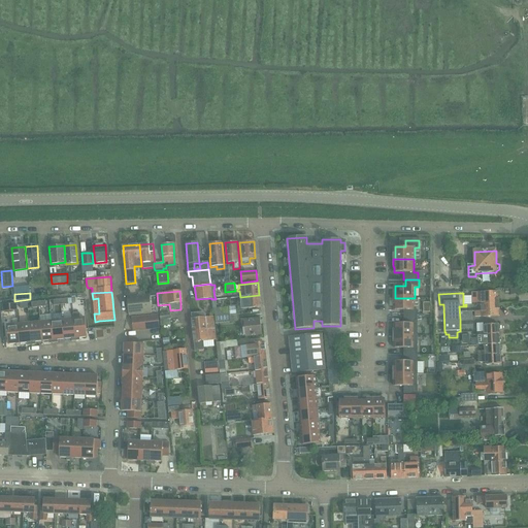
[(497,293),(471,294),(472,304),(481,304),(481,305),(499,305),(499,300),(497,300),(497,293)]
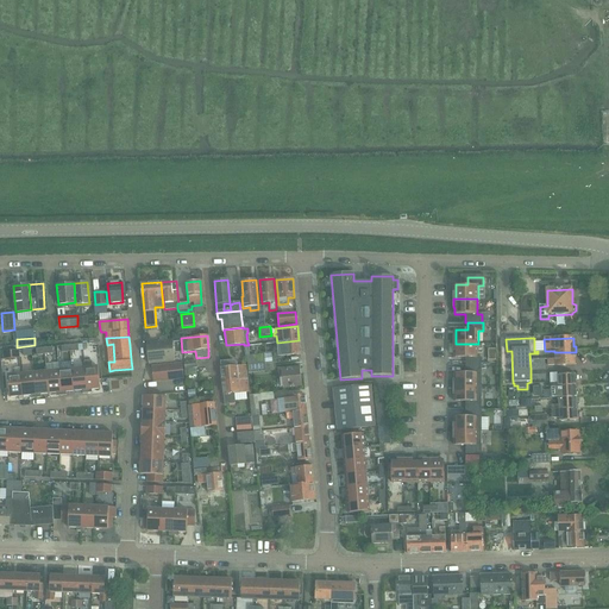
[(148,344),(150,364),(174,362),(173,340),(148,344)]
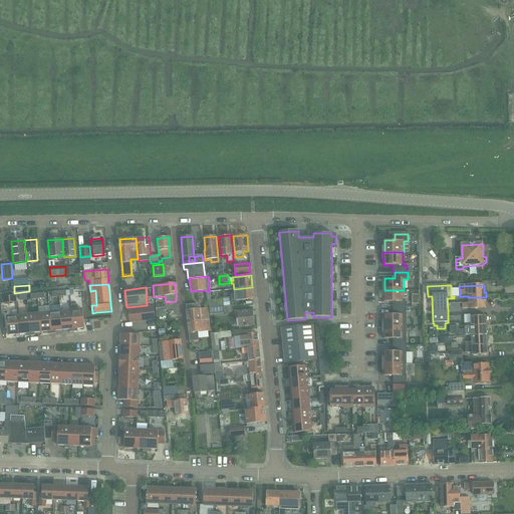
[(231,294),(232,299),(209,301),(210,309),(232,307),(232,306),(233,306),(233,301),(253,299),(252,287),(234,289),(234,294),(231,294)]
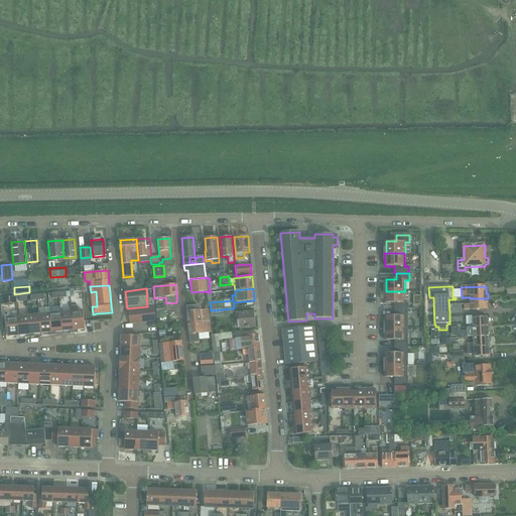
[(394,303),(394,309),(408,309),(408,303),(404,303),(404,291),(386,291),(384,291),(384,297),(385,297),(385,303),(394,303)]
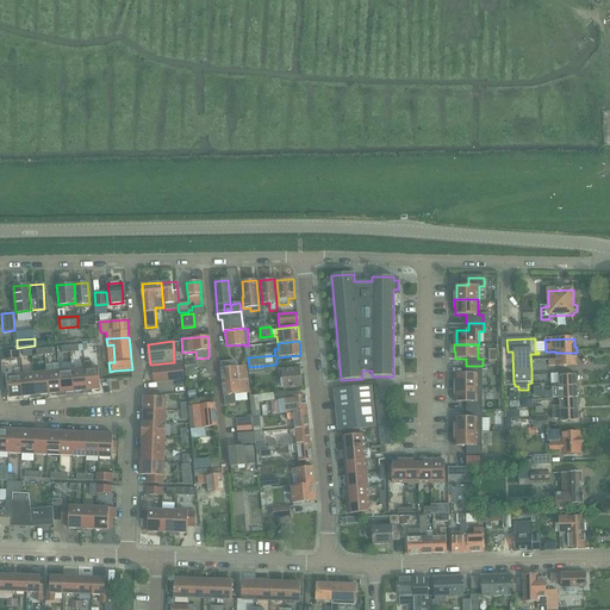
[(577,359),(577,353),(555,353),(555,361),(548,361),(549,367),(556,367),(576,367),(576,359),(577,359)]
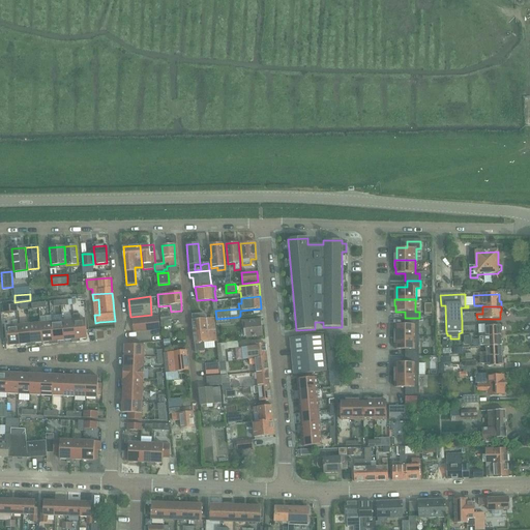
[(192,320),(193,332),(215,330),(214,318),(207,319),(206,316),(204,314),(192,315),(193,320),(192,320)]
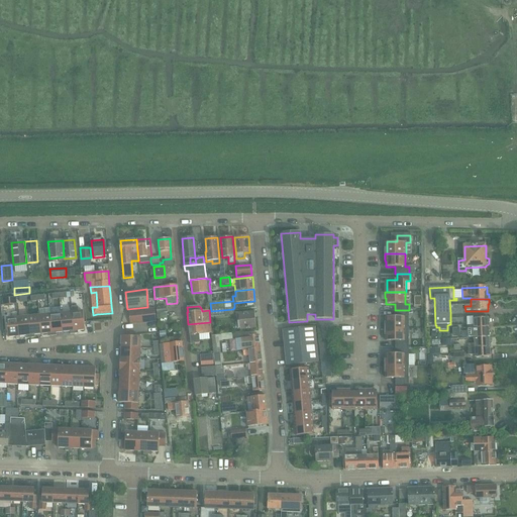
[(170,313),(169,307),(157,308),(158,318),(167,317),(167,313),(170,313)]
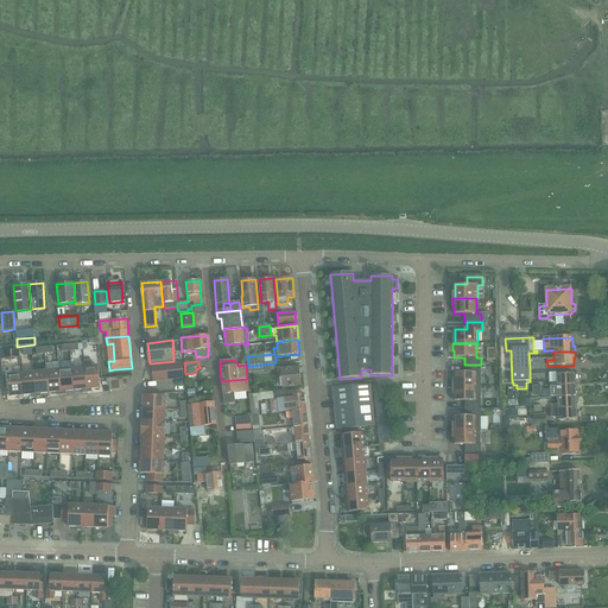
[(248,373),(266,372),(276,371),(274,363),(248,366),(248,373)]
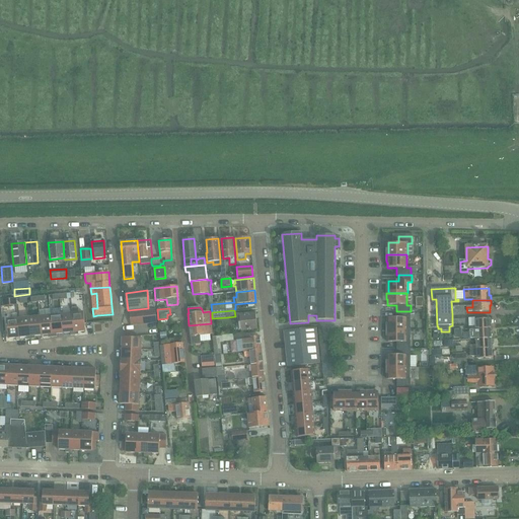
[(386,324),(386,330),(411,330),(411,311),(396,311),(396,318),(387,318),(387,323),(386,324)]
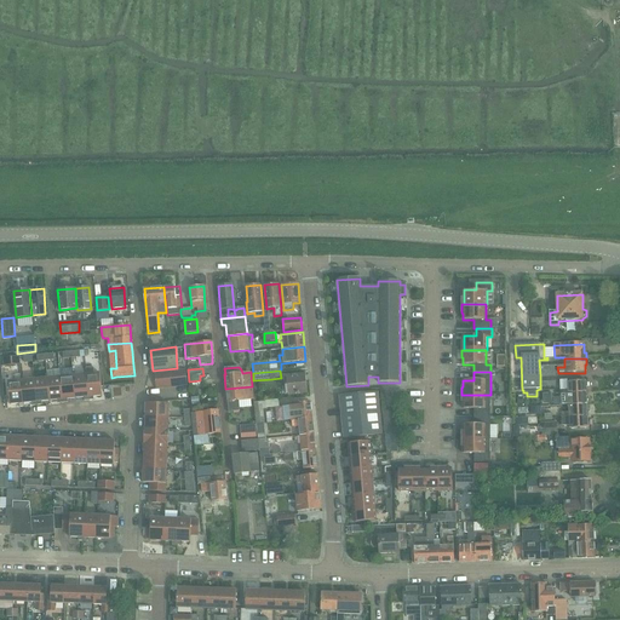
[(86,374),(89,401),(93,400),(93,397),(102,396),(99,373),(93,374),(86,374)]
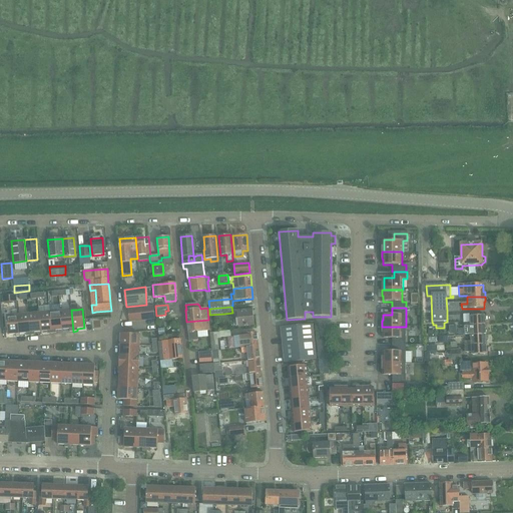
[(61,311),(62,330),(69,330),(69,332),(73,332),(71,310),(61,311)]
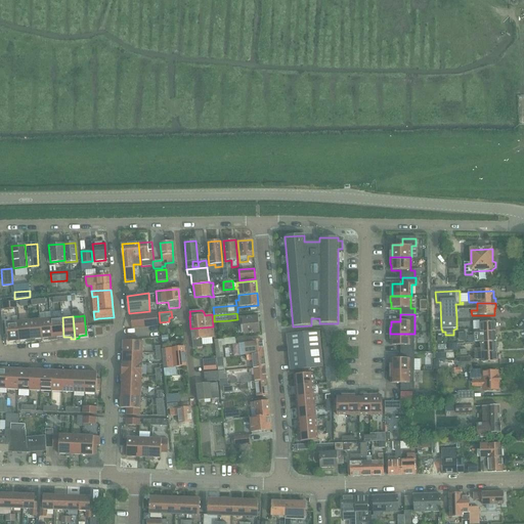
[(243,335),(259,333),(258,321),(257,317),(258,317),(258,316),(242,317),(243,335)]
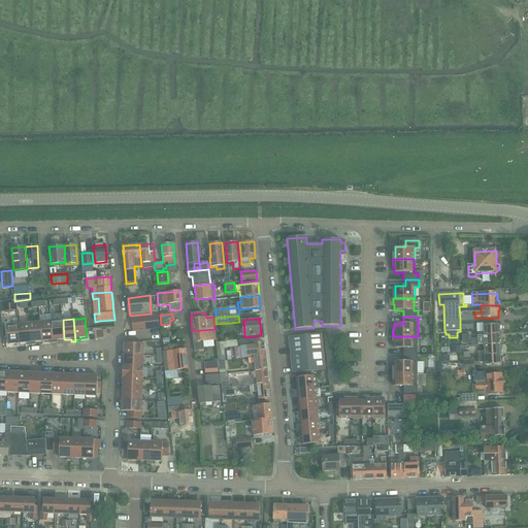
[(460,320),(460,329),(473,329),(473,319),(460,320)]
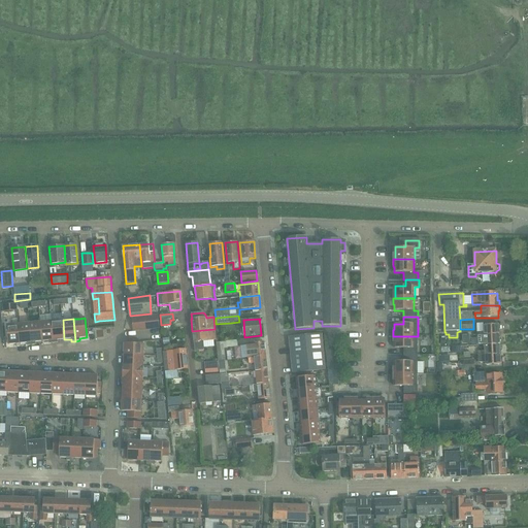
[(21,347),(21,343),(20,343),(19,324),(18,320),(11,320),(11,325),(6,326),(8,344),(15,344),(17,347),(21,347)]
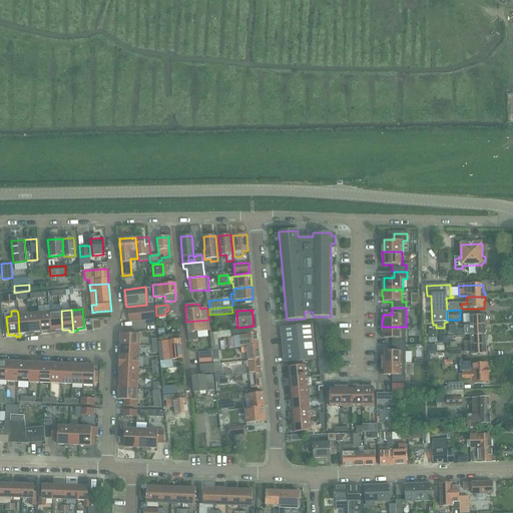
[(50,312),(52,334),(56,334),(55,331),(62,330),(61,311),(50,312)]
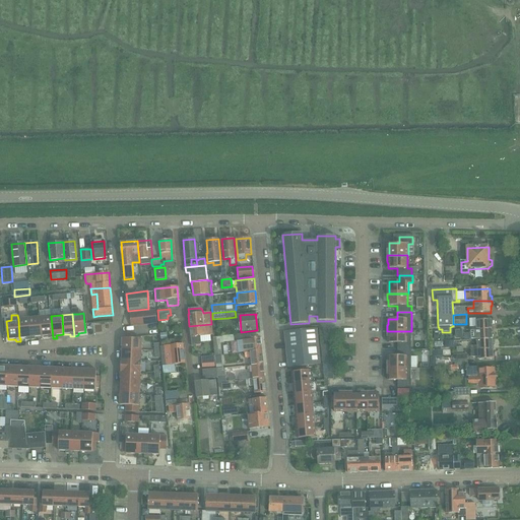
[(40,317),(42,336),(49,336),(49,338),(53,338),(51,316),(40,317)]
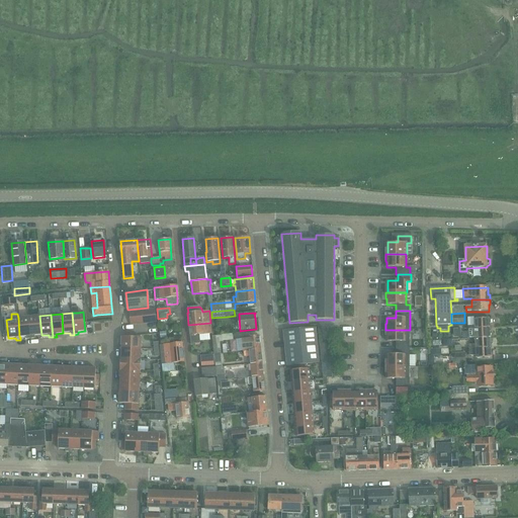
[(28,317),(30,339),(34,339),(34,336),(41,335),(39,316),(28,317)]
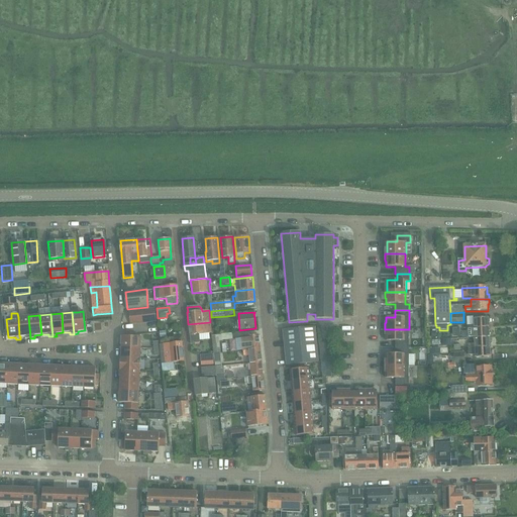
[(19,336),(20,336),(26,336),(26,338),(30,338),(28,316),(18,317),(19,336)]
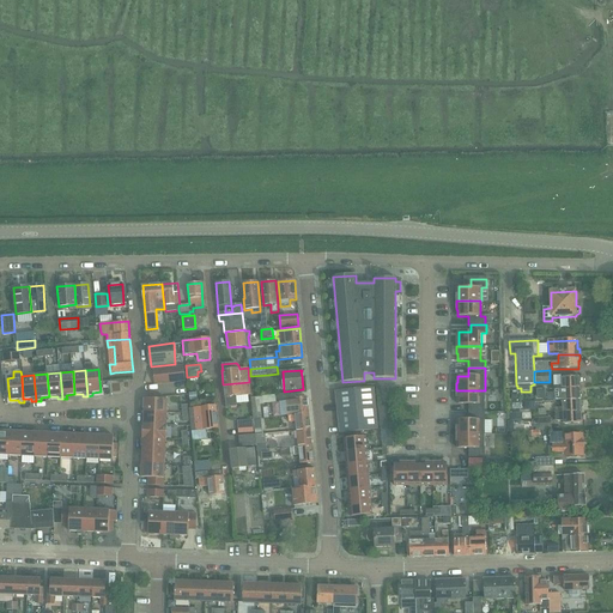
[(554,386),(554,389),(580,388),(580,384),(581,382),(581,380),(580,378),(580,377),(562,378),(562,386),(554,386)]
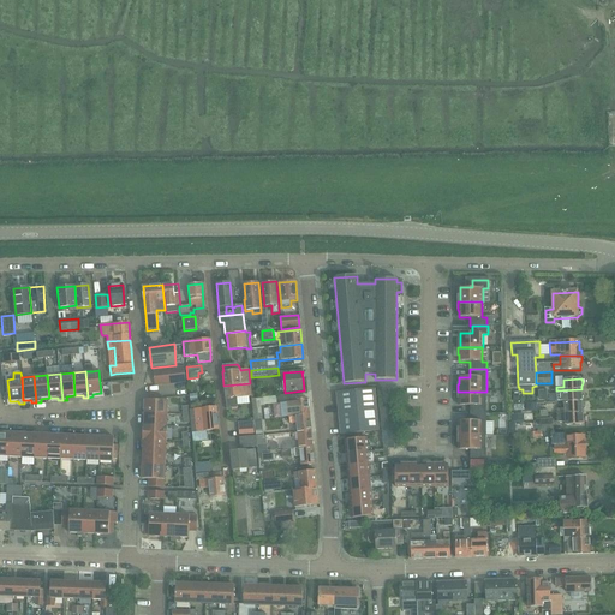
[(224,386),(225,398),(226,398),(227,408),(238,407),(237,398),(243,396),(243,398),(251,396),(250,383),(224,386)]
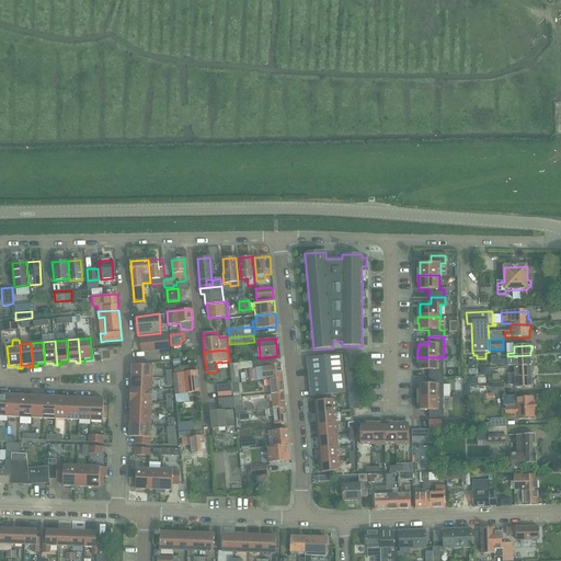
[(308,358),(309,377),(344,374),(342,355),(308,358)]
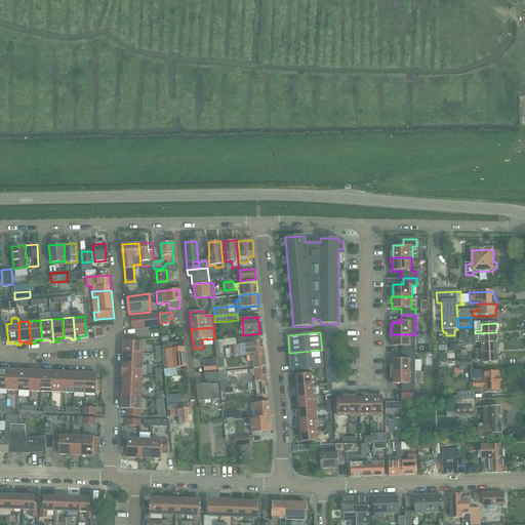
[(475,333),(476,342),(497,341),(498,341),(498,338),(496,337),(496,332),(475,333)]
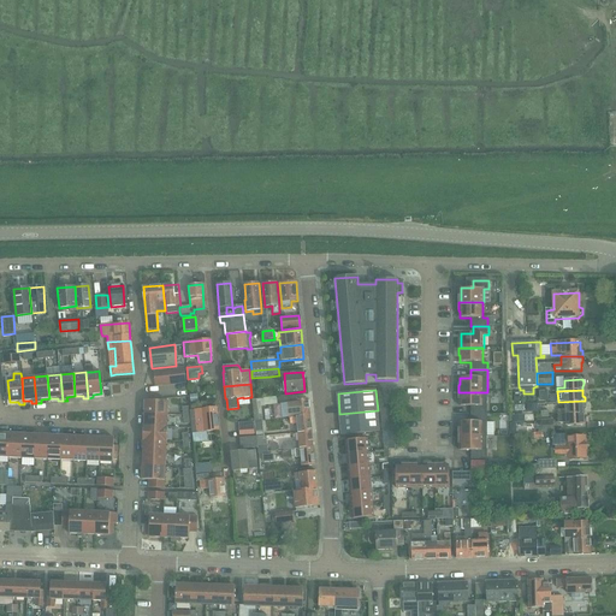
[(471,407),(471,414),(487,414),(487,392),(458,392),(458,400),(460,400),(460,407),(471,407)]
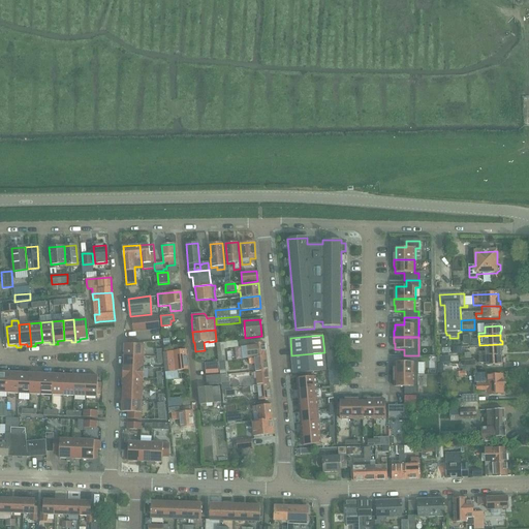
[(217,343),(219,362),(225,362),(225,361),(226,361),(225,350),(227,349),(226,343),(217,343)]
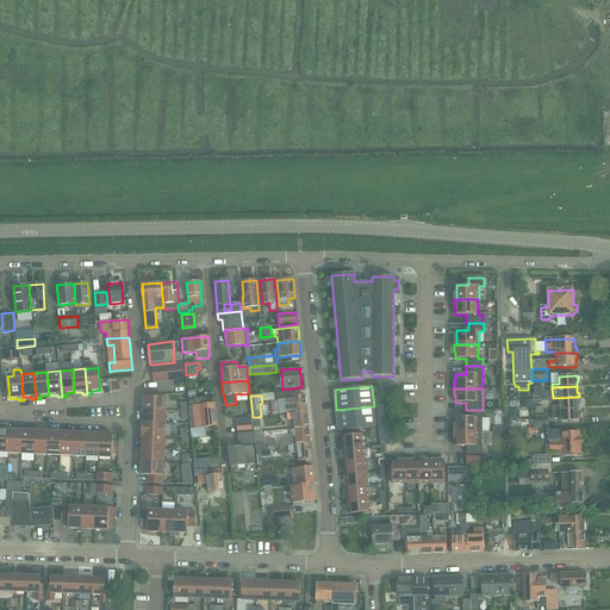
[(286,414),(286,415),(306,412),(305,396),(285,398),(286,414)]
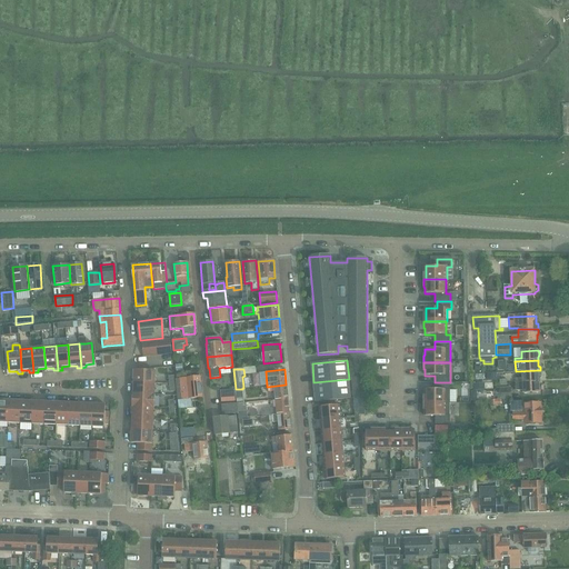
[(135,370),(133,383),(155,383),(156,371),(135,370)]
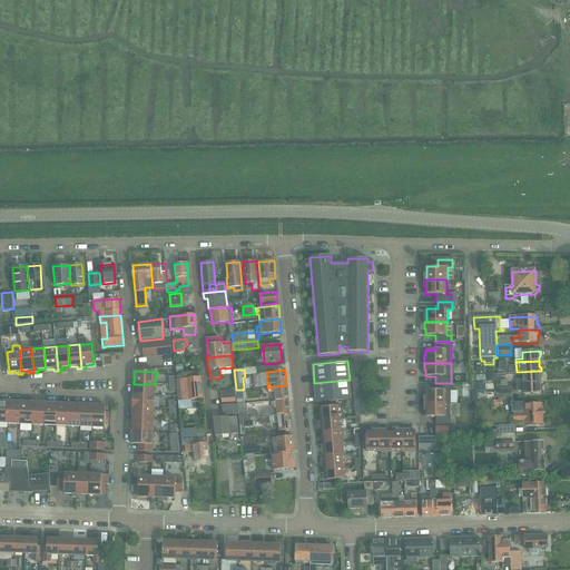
[(517,380),(517,383),(540,382),(540,379),(541,376),(541,374),(540,373),(540,372),(540,371),(517,372),(517,374),(523,373),(523,380),(517,380)]
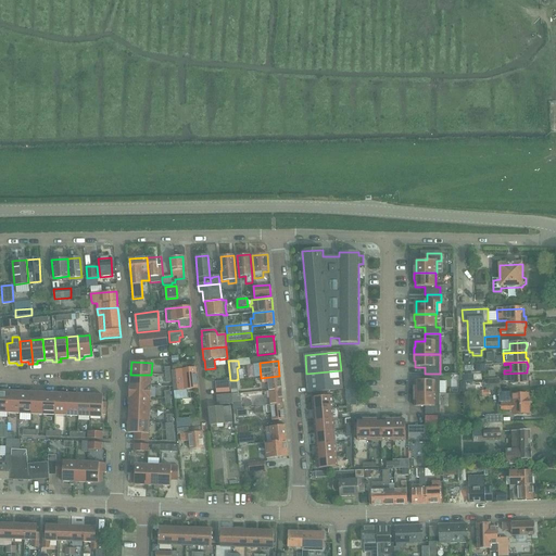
[(174,390),(177,390),(197,389),(196,368),(172,370),(174,390)]
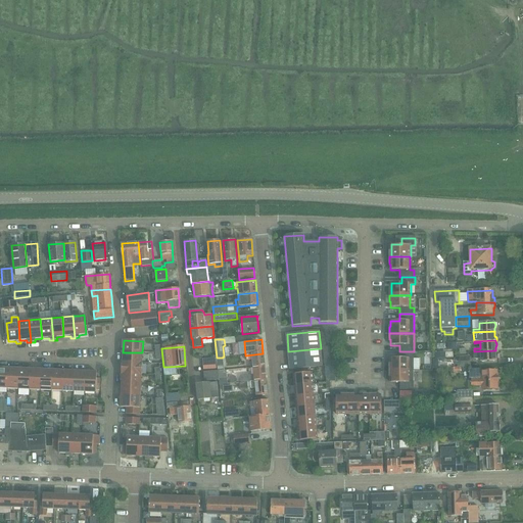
[(327,346),(323,347),(324,366),(334,365),(333,346),(331,346),(327,346)]
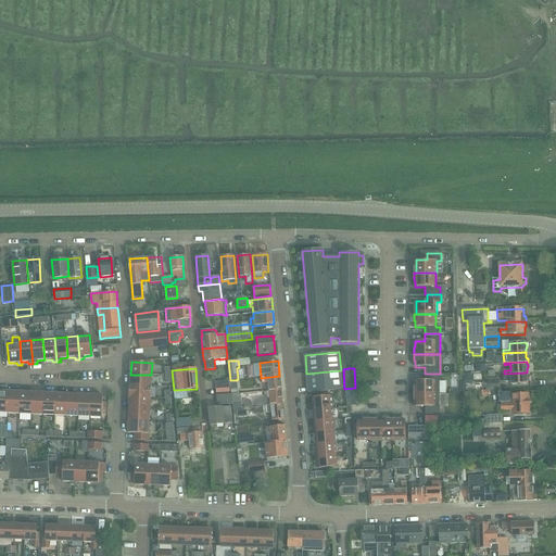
[(242,370),(238,371),(238,379),(247,378),(245,376),(243,376),(242,373),(242,370)]
